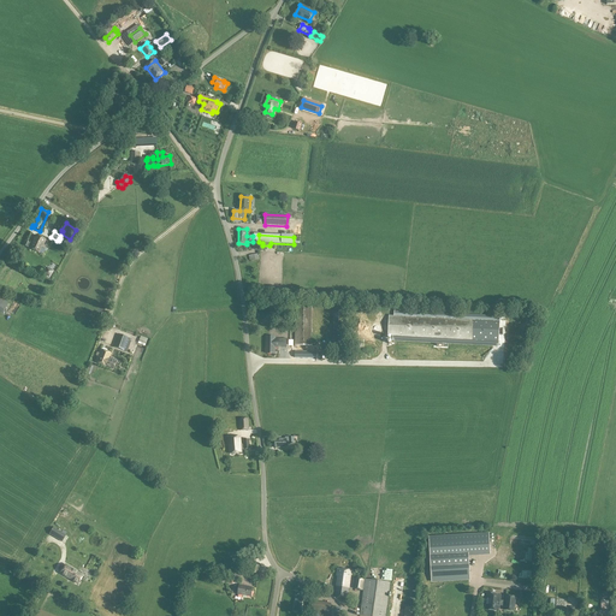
[(31,244),(25,241),(24,246),(30,248),(29,249),(39,253),(43,255),(46,249),(41,248),(46,240),(36,236),(31,244)]
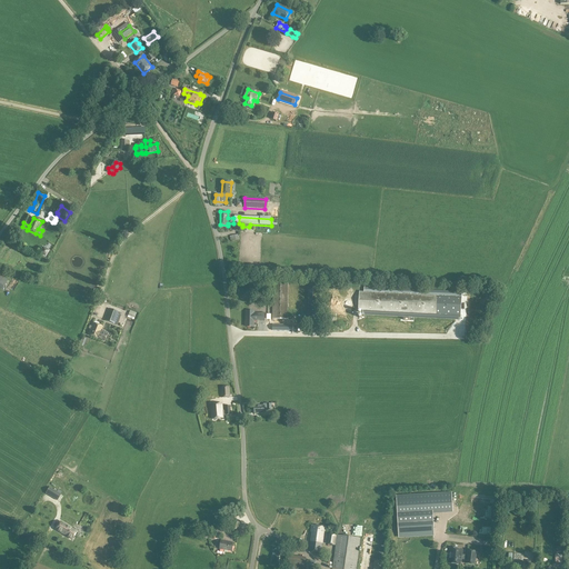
[(461,293),(365,288),(363,292),(359,292),(359,310),(363,310),(362,315),(460,320),(461,310),(463,310),(463,303),(461,303),(461,293)]
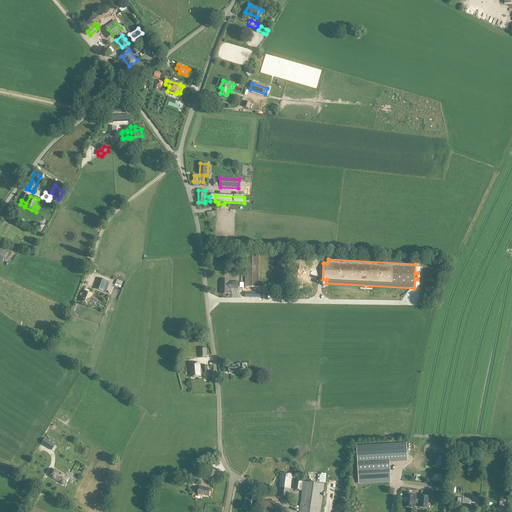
[(107,281),(98,278),(94,288),(103,292),(105,293),(110,282),(107,281)]
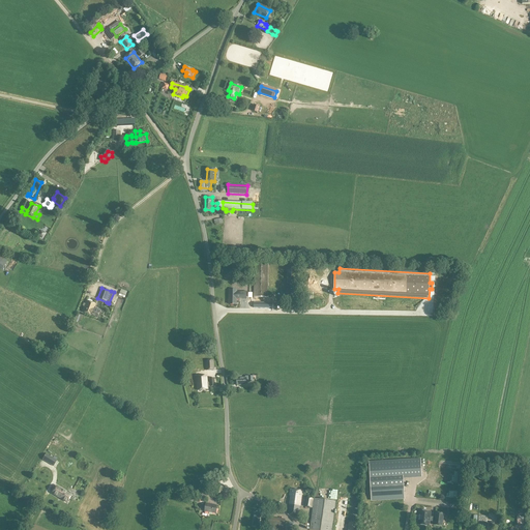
[(246,292),(237,292),(237,290),(229,290),(229,304),(236,304),(236,299),(246,299),(246,292)]
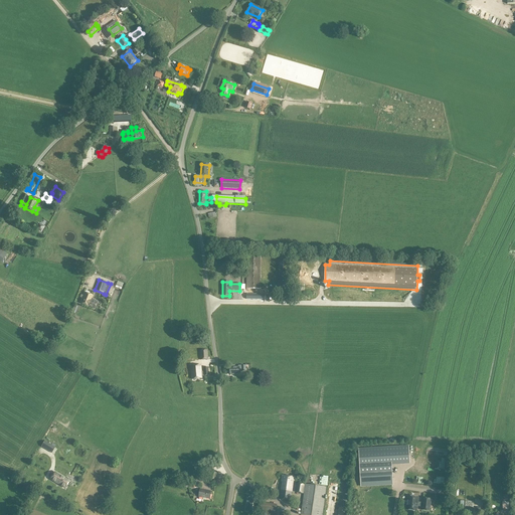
[(93,296),(84,293),(79,303),(95,309),(97,303),(91,300),(93,296)]
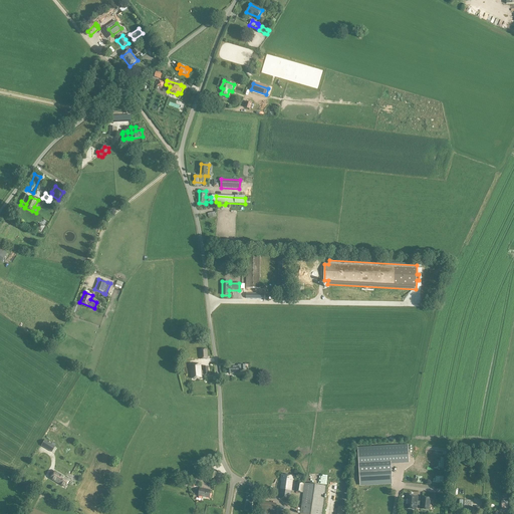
[(200,359),(208,359),(208,349),(200,350),(200,359)]
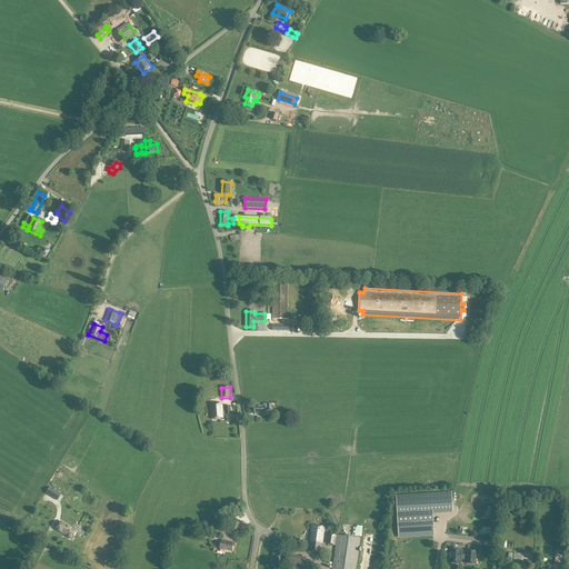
[(230,406),(225,406),(225,410),(222,410),(222,403),(211,405),(212,419),(223,418),(223,416),(231,415),(230,406)]
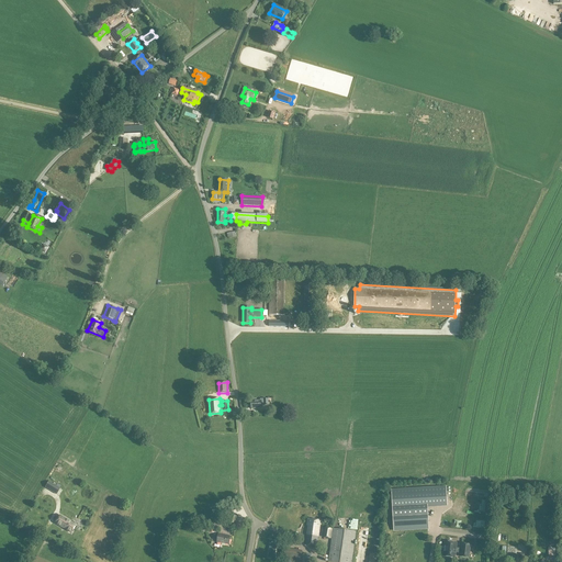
[(59,489),(48,481),(45,487),(56,494),(59,489)]
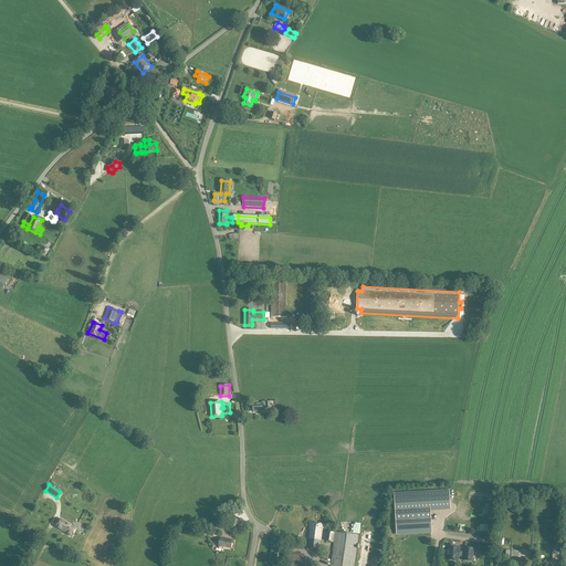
[(431,511),(451,510),(450,490),(395,492),(396,513),(431,511)]
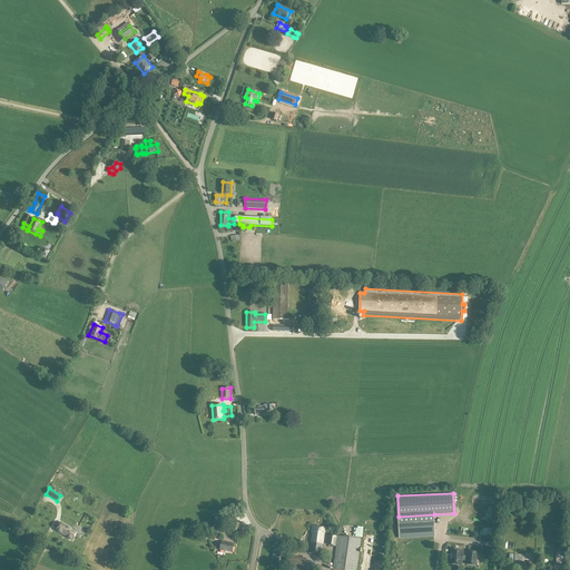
[(490,504),(490,495),(472,494),(472,503),(490,504)]
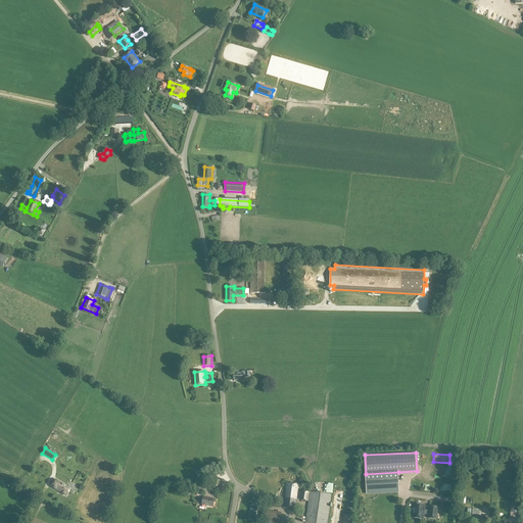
[(70,489),(55,479),(51,487),(66,496),(70,489)]
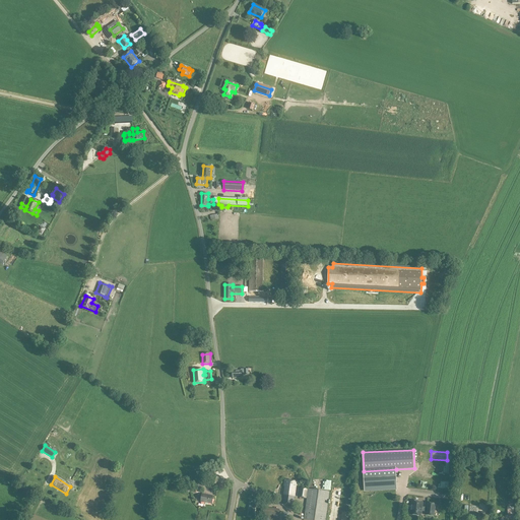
[(220,478),(214,476),(212,483),(218,485),(220,478)]
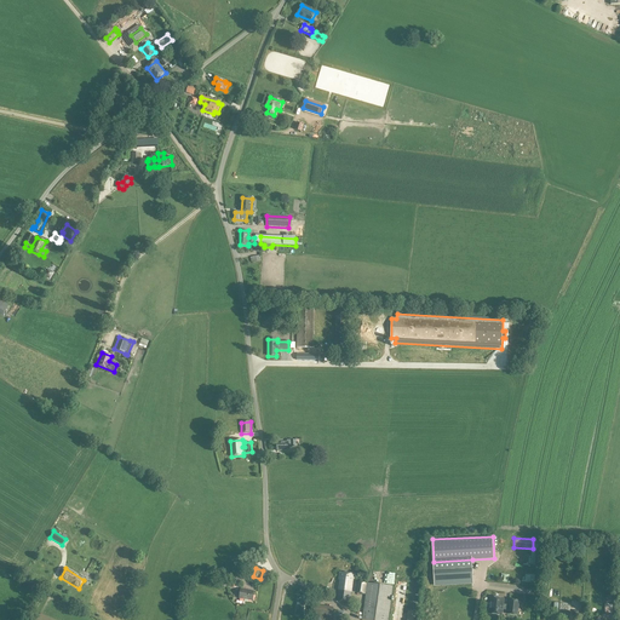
[(472,584),(474,584),(472,569),(434,572),(435,586),(472,584)]
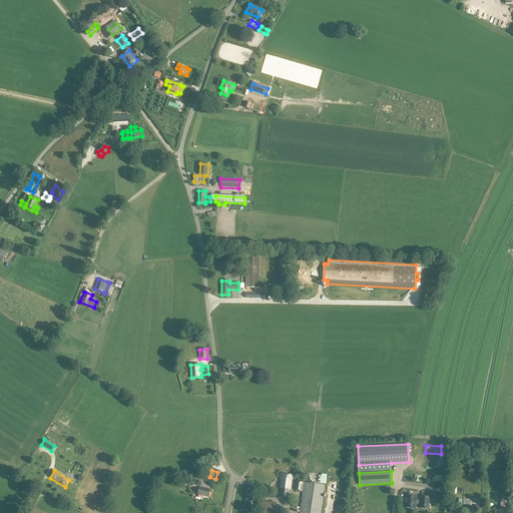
[(320,473),(317,473),(317,476),(318,476),(319,483),(325,482),(325,480),(327,480),(326,473),(320,473)]
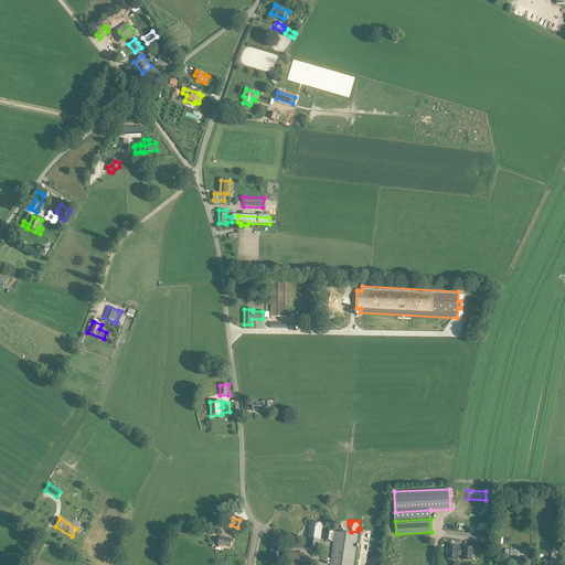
[(307,548),(319,550),(321,533),(322,528),(329,529),(330,525),(310,522),(309,529),(310,529),(307,548)]
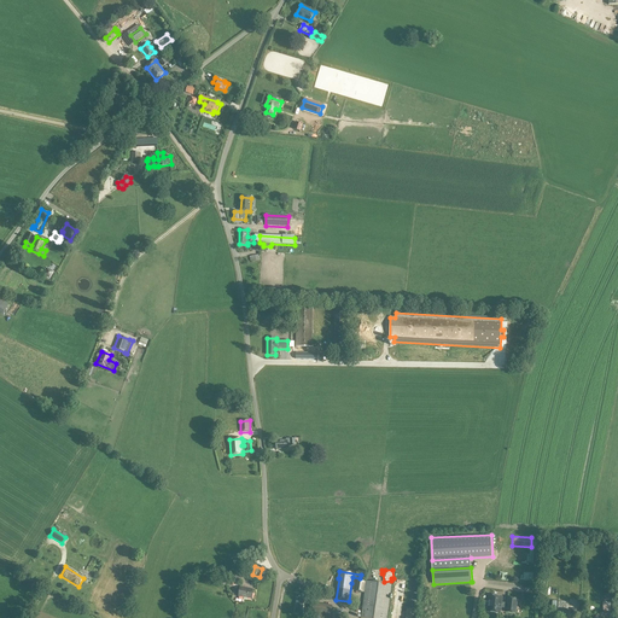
[(357,579),(355,592),(365,593),(366,582),(357,579)]
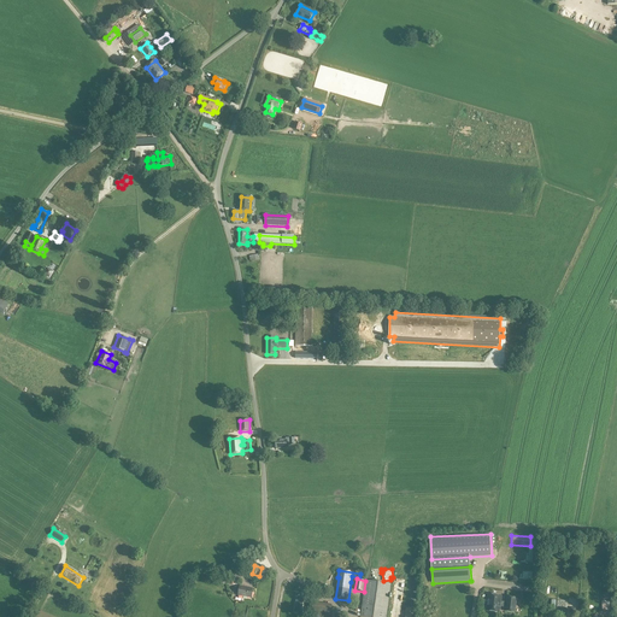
[(365,581),(364,593),(360,616),(386,616),(392,585),(365,581)]
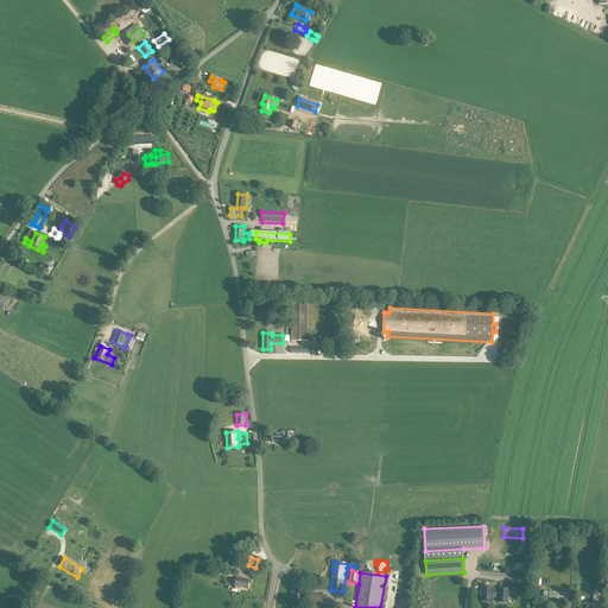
[(238,578),(235,587),(248,589),(249,581),(238,578)]
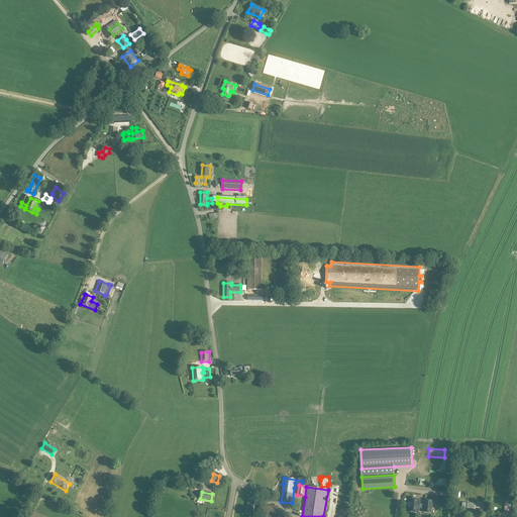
[(425,501),(424,506),(420,505),(420,500),(410,499),(408,512),(419,513),(419,508),(424,509),(423,513),(431,514),(433,502),(425,501)]
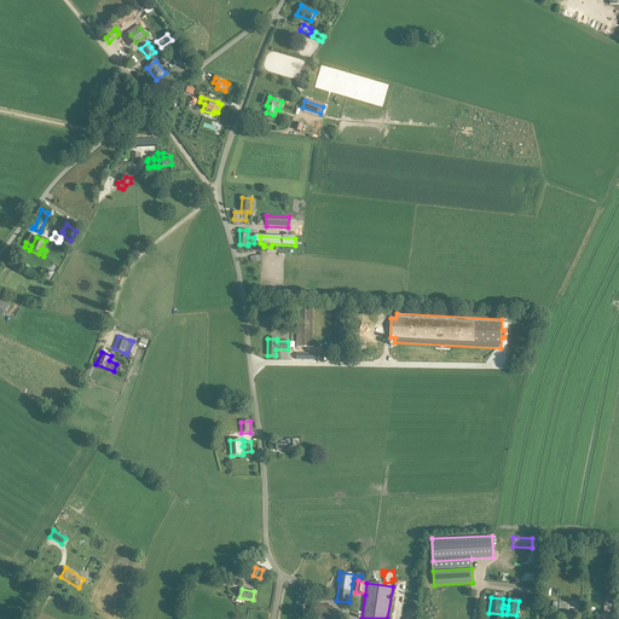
[(568,618),(570,602),(560,602),(559,618),(568,618)]
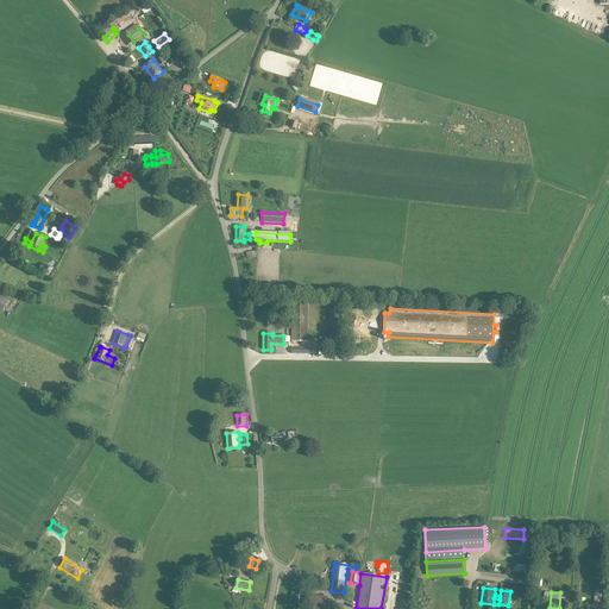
[(308,594),(306,608),(309,608),(326,608),(328,597),(308,594)]
